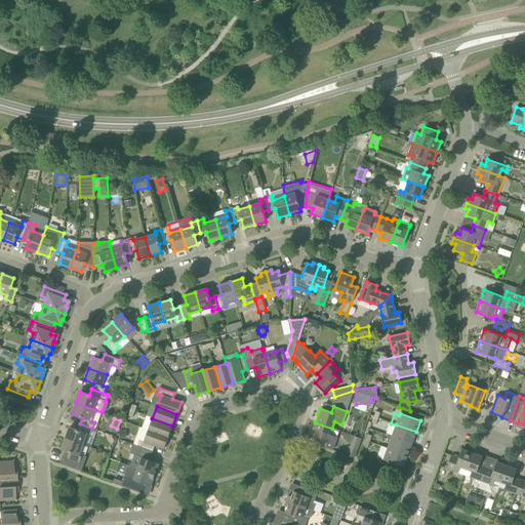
[(168,438),(172,426),(152,418),(148,430),(168,438)]
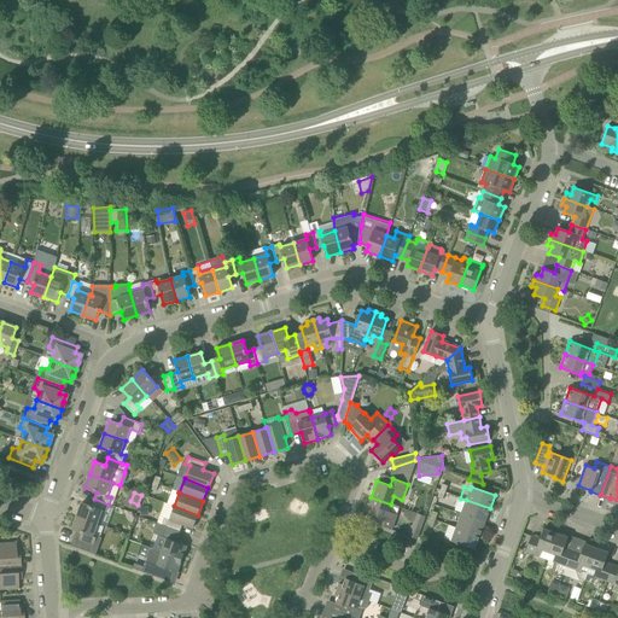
[(378,516),(375,523),(375,524),(391,530),(397,514),(389,512),(391,505),(371,497),(366,511),(375,513),(375,516),(378,516)]
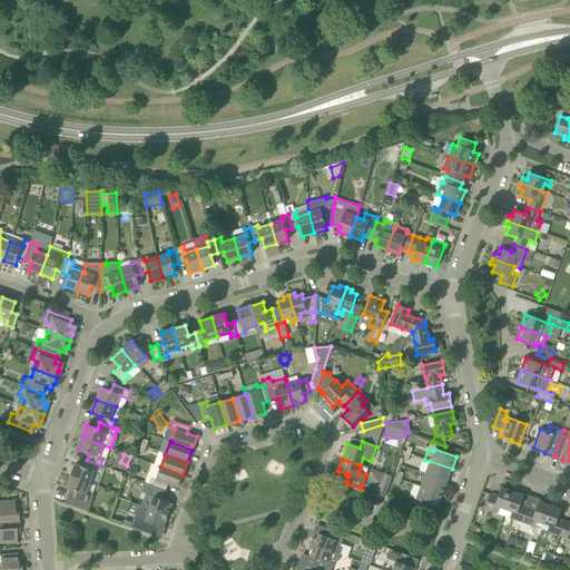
[(76,463),(71,477),(90,483),(95,471),(97,472),(100,465),(87,460),(85,467),(76,463)]
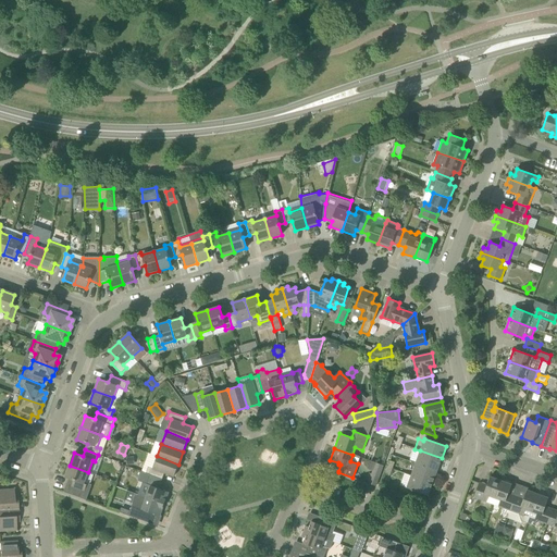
[(437,471),(442,458),(420,450),(416,463),(437,471)]
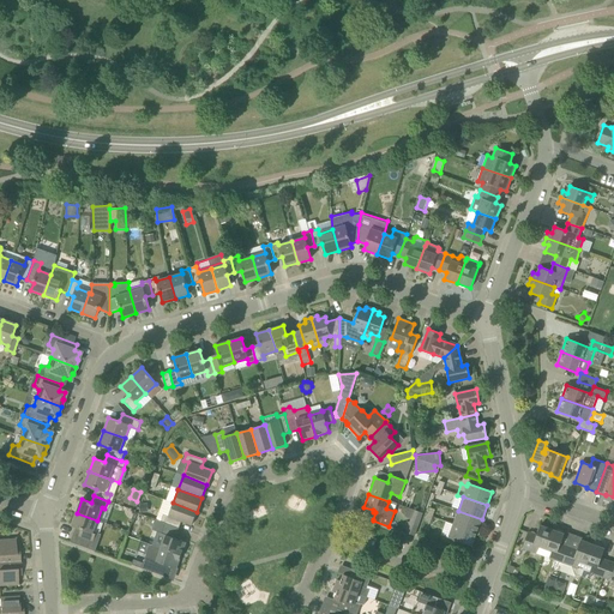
[(192,525),(197,512),(173,503),(168,517),(163,515),(161,522),(166,523),(179,528),(181,522),(192,525)]
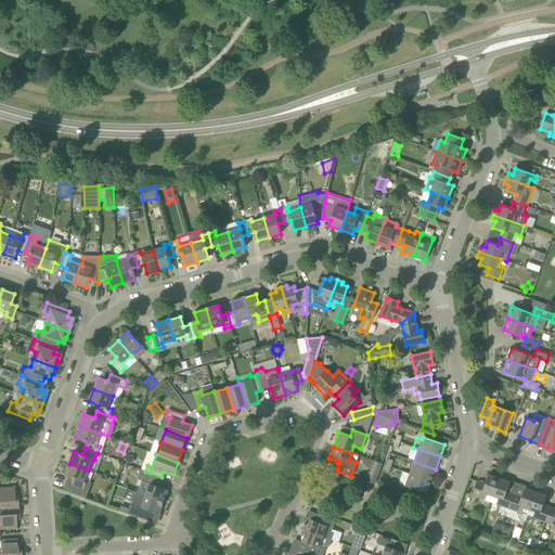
[(375,461),(370,474),(377,477),(382,464),(375,461)]
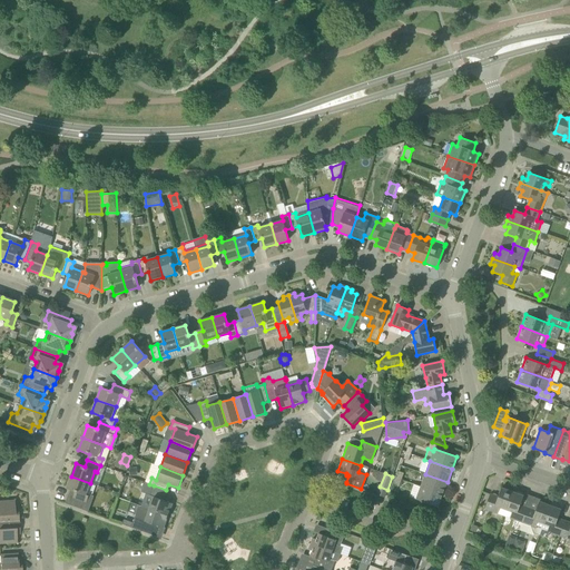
[(425,474),(421,487),(442,494),(448,482),(425,474)]
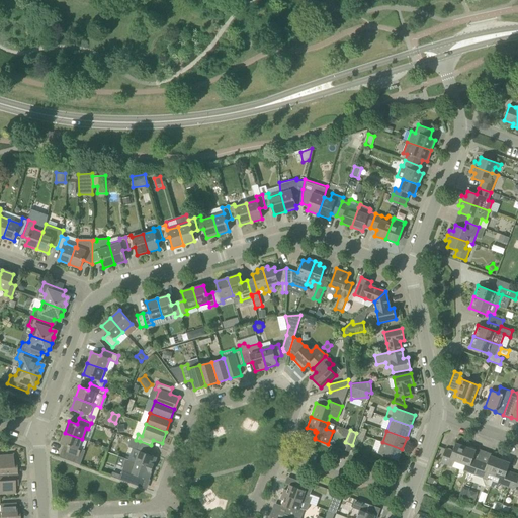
[(78,449),(82,439),(65,433),(61,444),(68,446),(66,452),(62,450),(59,457),(80,465),(85,452),(78,449)]
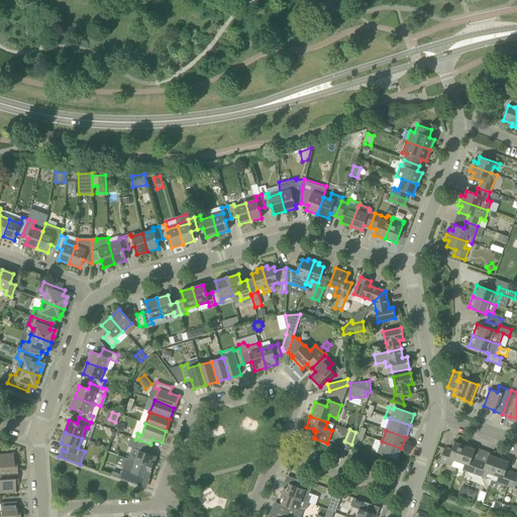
[(127,459),(152,468),(157,456),(147,453),(150,444),(139,440),(135,449),(131,448),(127,459)]
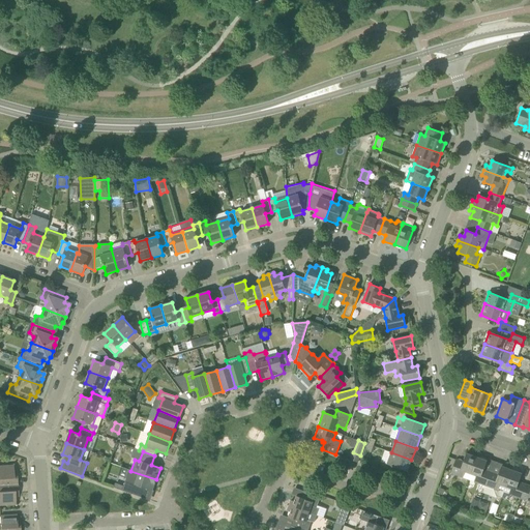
[(407,472),(411,460),(391,452),(387,464),(407,472)]
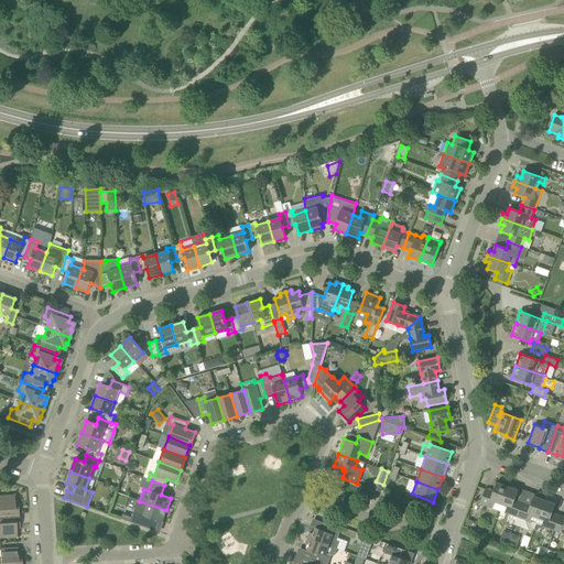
[(495,503),(500,506),(507,487),(496,483),(492,491),(485,488),(479,503),(492,508),(495,503)]
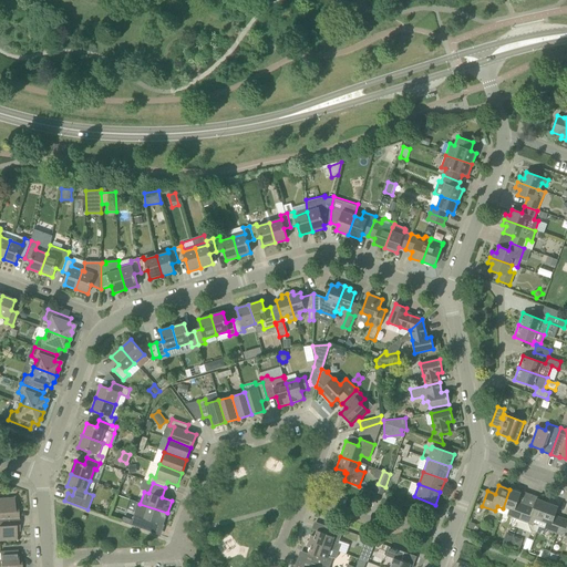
[(521,493),(509,490),(503,508),(508,509),(507,515),(519,521),(525,505),(517,502),(521,493)]
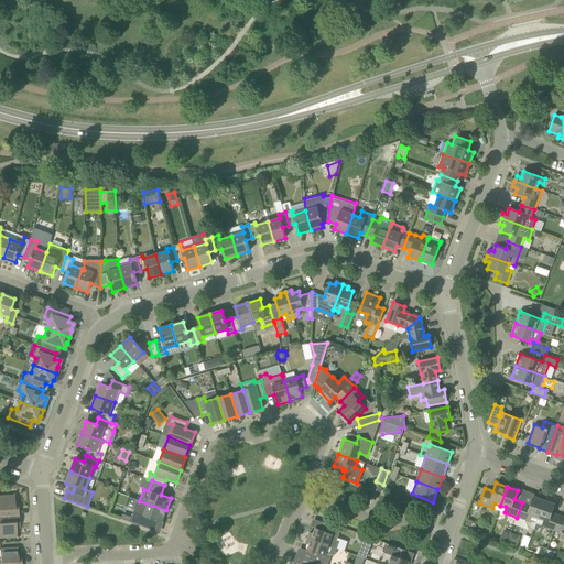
[(0,517),(19,516),(18,506),(14,506),(14,495),(0,496),(0,517)]
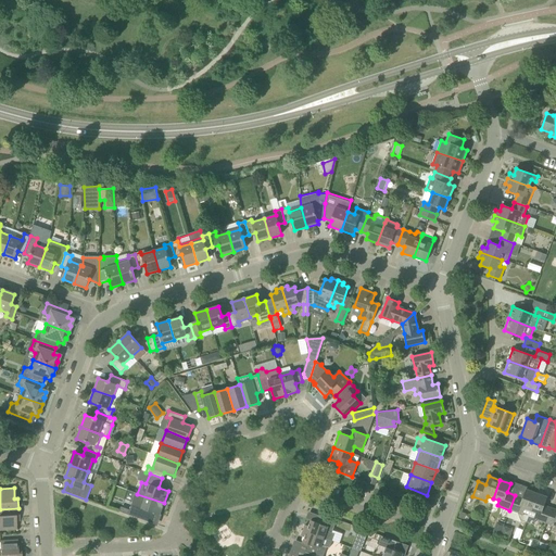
[(515,495),(509,510),(519,514),(520,520),(526,522),(536,493),(526,489),(522,497),(515,495)]
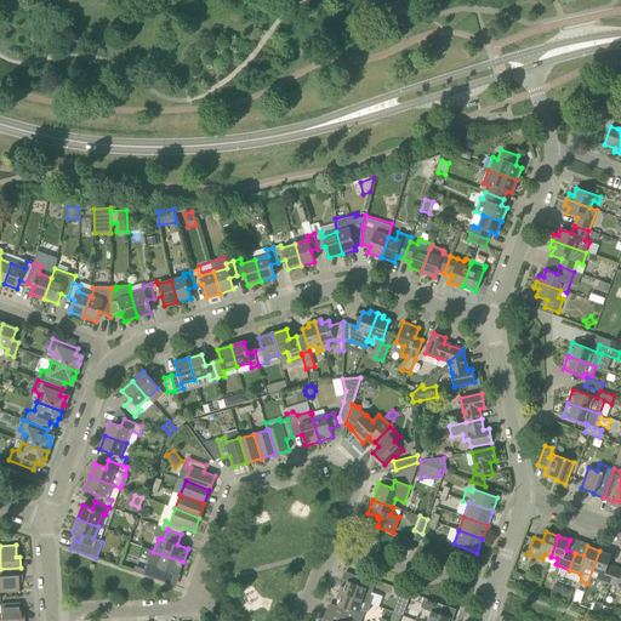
[(165,582),(169,573),(178,575),(183,562),(153,552),(152,551),(144,570),(143,575),(165,582)]
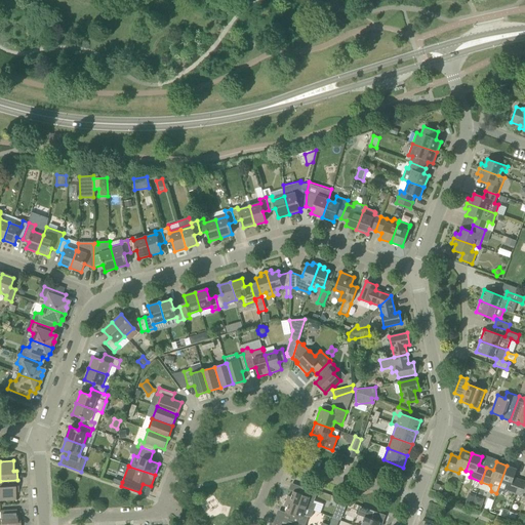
[(517,470),(507,466),(496,493),(501,495),(509,491),(515,494),(520,480),(514,478),(517,470)]
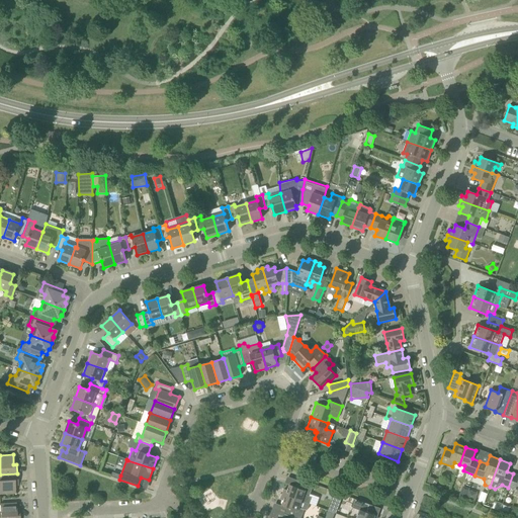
[(18,483),(17,473),(0,475),(0,494),(15,493),(15,483),(18,483)]
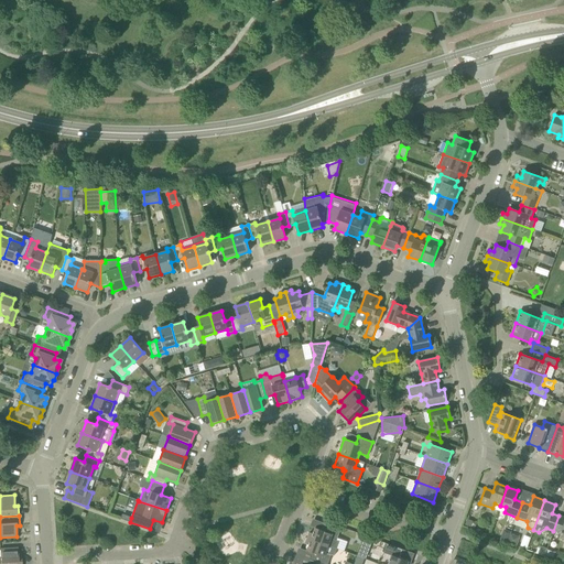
[(563,517),(559,516),(553,531),(561,533),(559,539),(563,540),(563,517)]
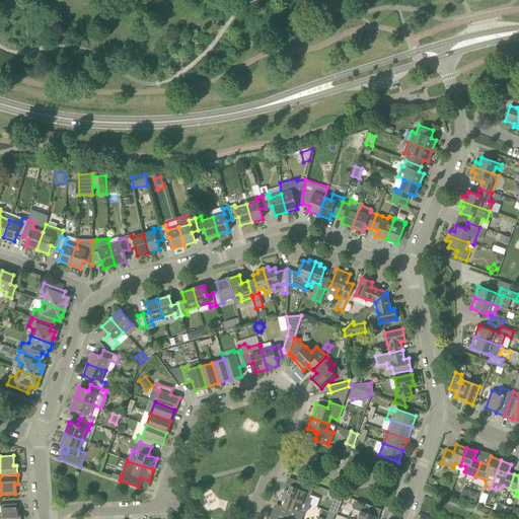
[(285,490),(283,495),(310,505),(312,498),(310,498),(313,487),(297,480),(295,488),(290,486),(288,492),(285,490)]
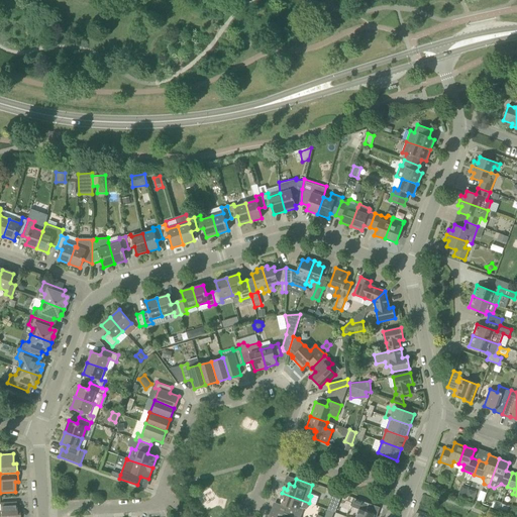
[(461,486),(458,495),(464,498),(468,490),(469,488),(461,486)]
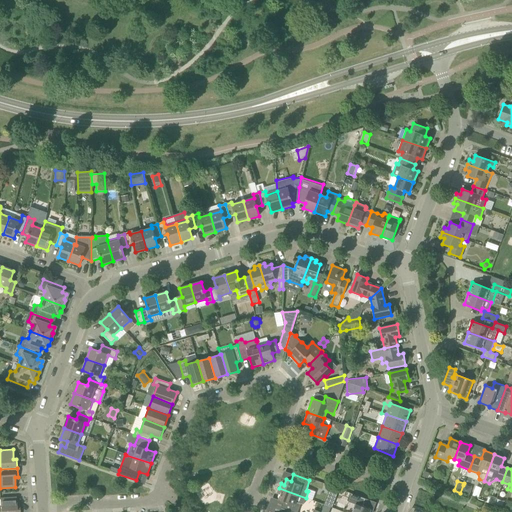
[(460,493),(469,496),(472,488),(463,485),(460,493)]
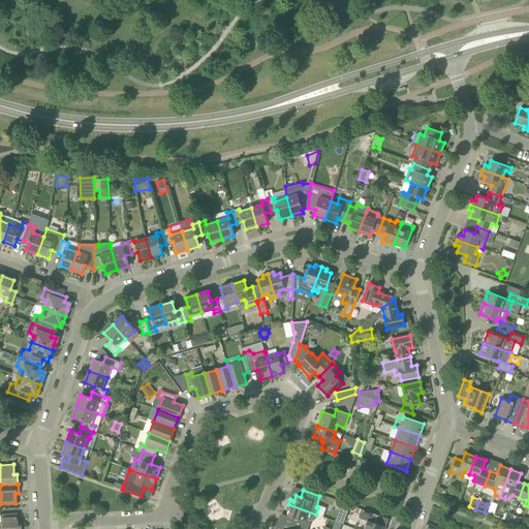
[(313,522),(316,515),(288,504),(286,509),(290,511),(288,517),(292,519),(290,525),(301,528),(307,528),(311,521),(313,522)]
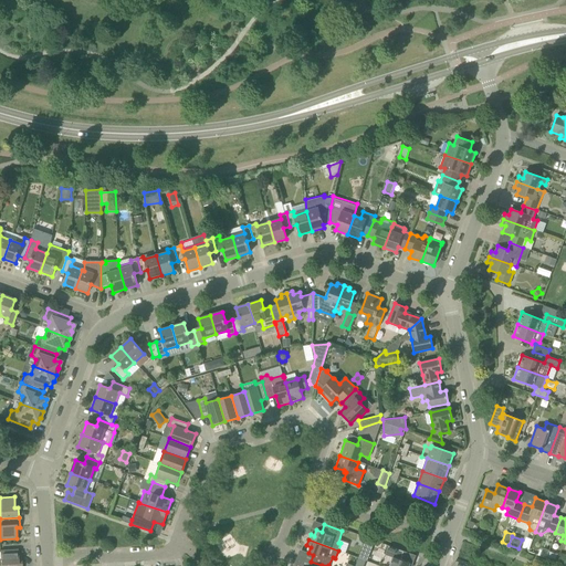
[(360,556),(368,557),(371,544),(364,543),(360,556)]
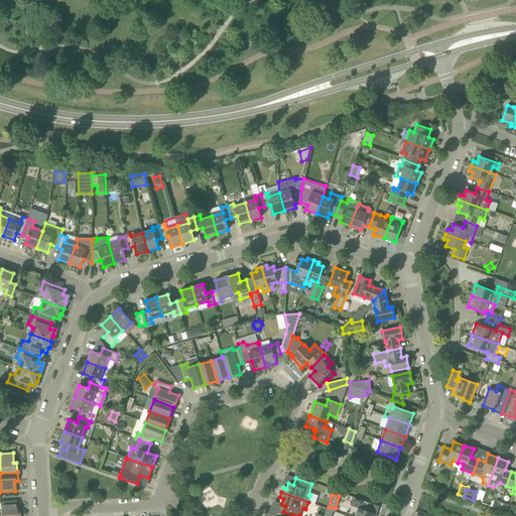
[(375,515),(379,509),(379,507),(354,498),(351,506),(358,509),(355,515),(375,515)]
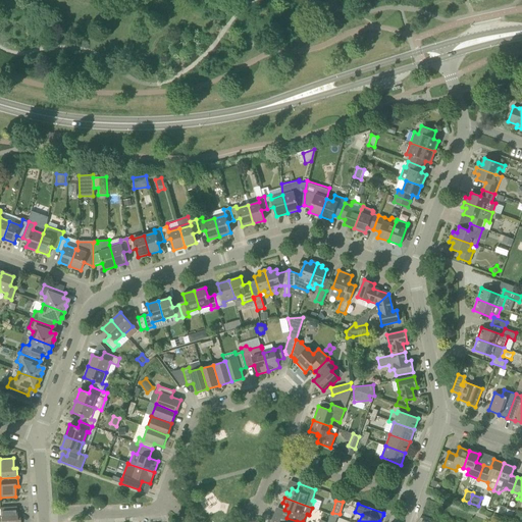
[(0,516),(0,521),(19,521),(19,517),(16,517),(16,507),(0,508),(0,514),(0,516)]
